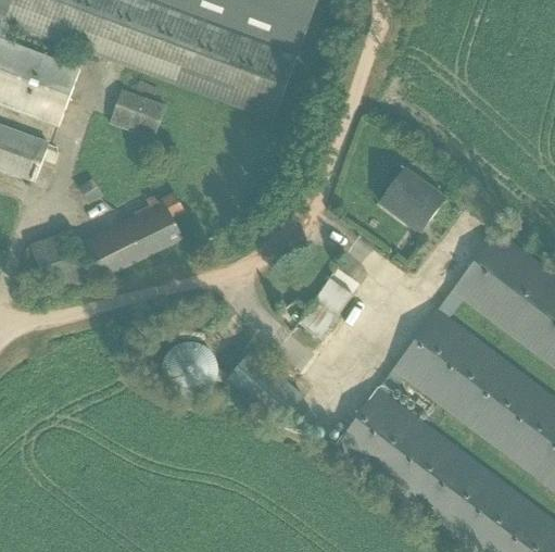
[(272,120),(298,52),(155,0),(0,0),(0,19),(1,20),(0,21),(0,170),(34,183),(49,143),(0,123),(0,103),(59,125),(79,66),(10,40),(15,25),(272,120)]
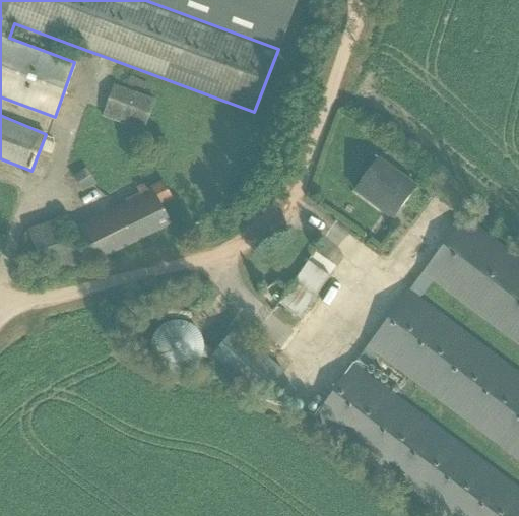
[(145,0),(278,49),(297,0),(145,0)]
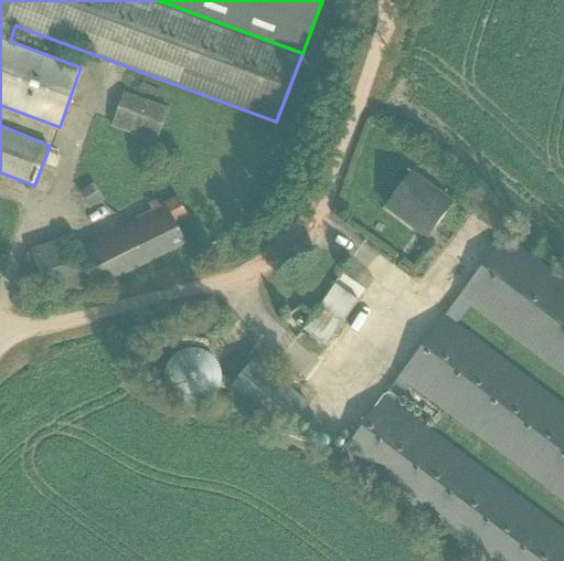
[(169,106),(124,90),(113,126),(157,141),(169,106)]
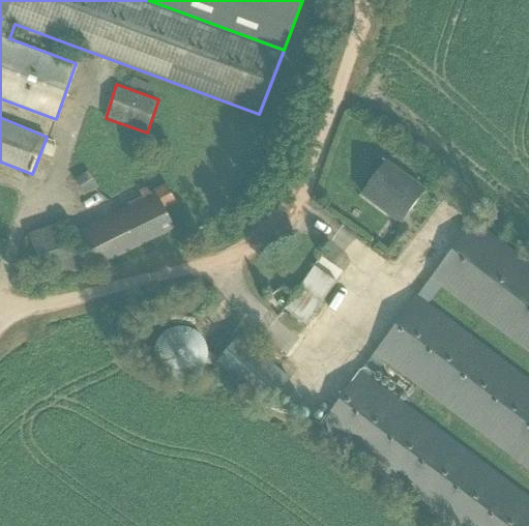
[(402,222),(425,191),(387,162),(363,193),(402,222)]
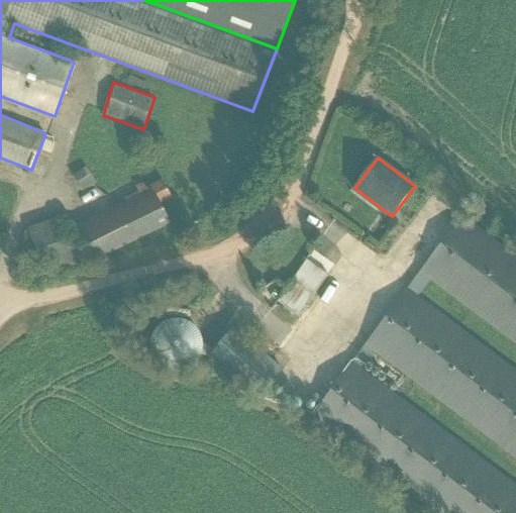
[(87,263),(171,221),(161,200),(171,195),(164,178),(145,188),(141,182),(135,185),(138,191),(124,198),(126,201),(70,229),(64,217),(27,227),(47,273),(86,261),(87,263)]
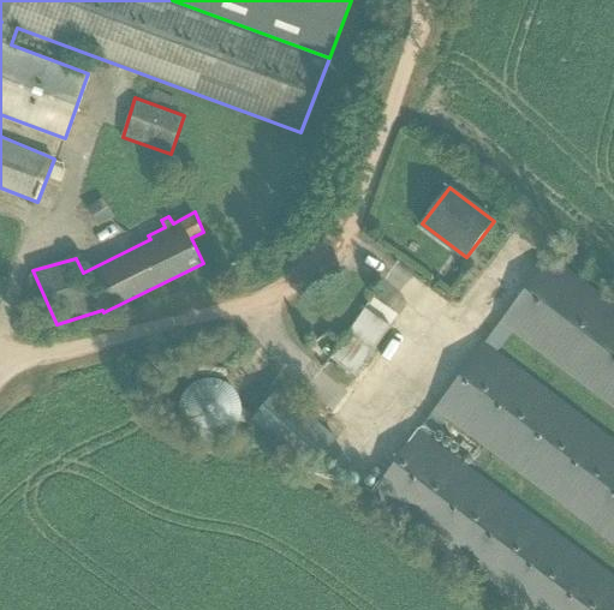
[(522,609),(613,609),(613,574),(430,435),(443,417),(613,544),(613,438),(493,347),(507,329),(613,408),(613,304),(548,256),(369,495),(522,609)]
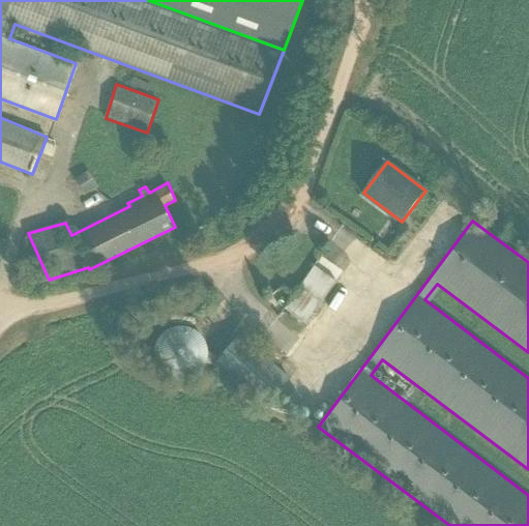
[(315,265),(286,308),(307,323),(335,280),(315,265)]
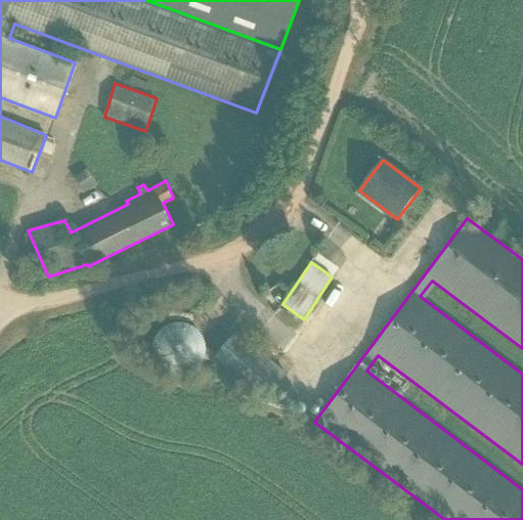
[(204,355),(204,351),(203,343),(200,338),(198,335),(194,333),(189,330),(182,328),(176,328),(172,330),(166,334),(162,337),(160,342),(158,350),(158,355),(159,359),(164,366),(168,370),(171,372),(176,374),(179,374),(185,374),(188,373),(192,371),(197,367),(200,364),(202,360),(204,355)]
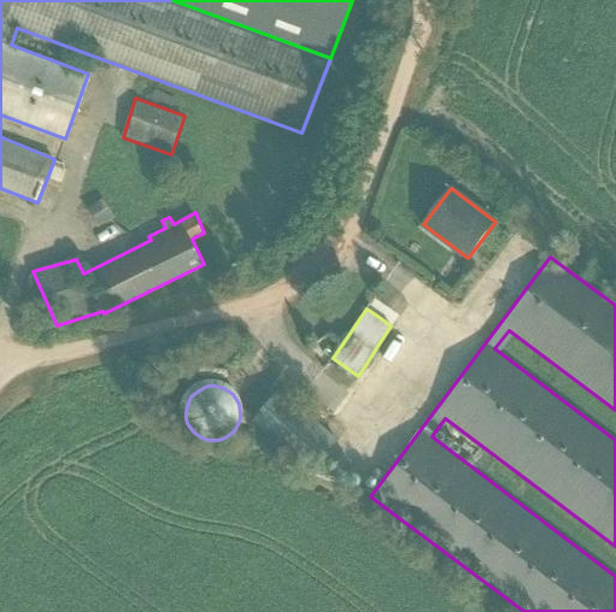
[(279,389),(250,424),(308,472),(338,440),(279,389)]
